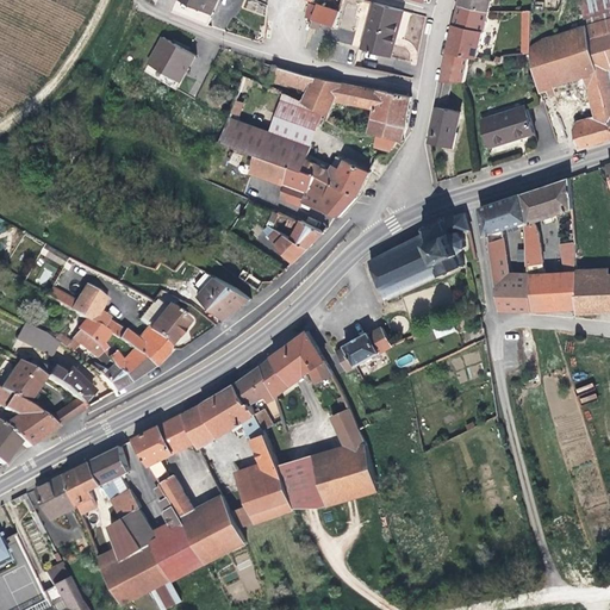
[(173,0),(211,17),(218,0),(173,0)]
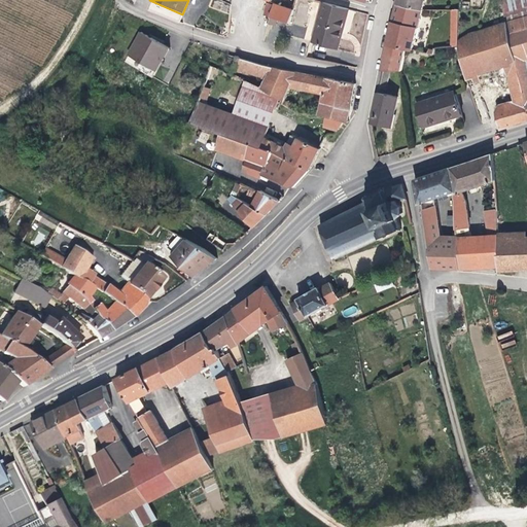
[(396,0),(395,4),(421,9),(422,0),(396,0)]
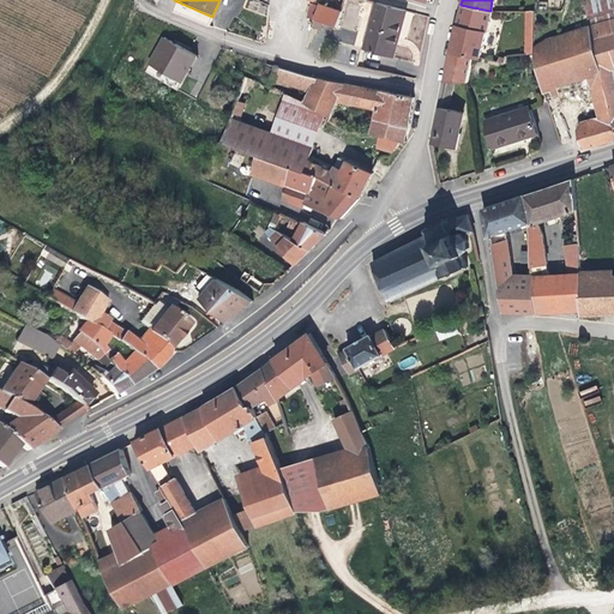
[(608,110),(613,127),(613,83),(612,71),(611,65),(613,64),(613,0),(582,0),(588,28),(608,110)]
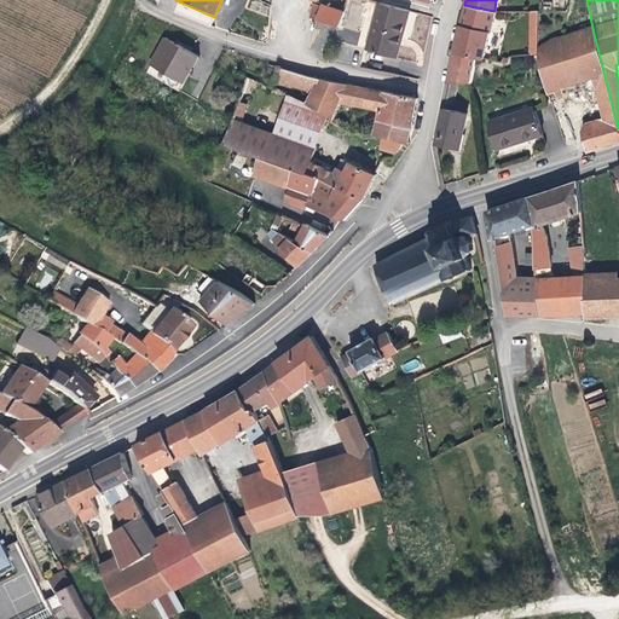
[(408,11),(379,4),(365,48),(394,57),(408,11)]
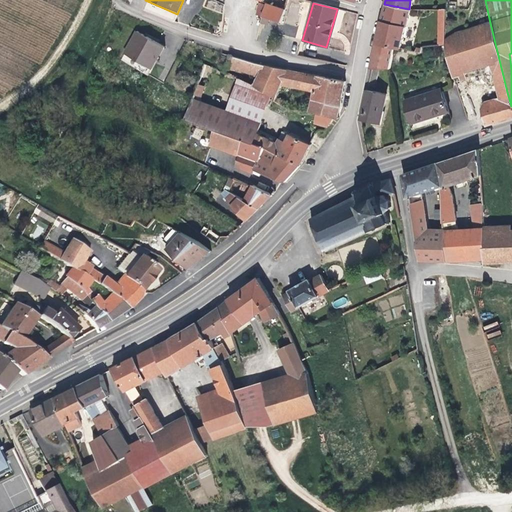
[(279,23),(283,9),(263,4),(259,17),(265,18),(279,23)]
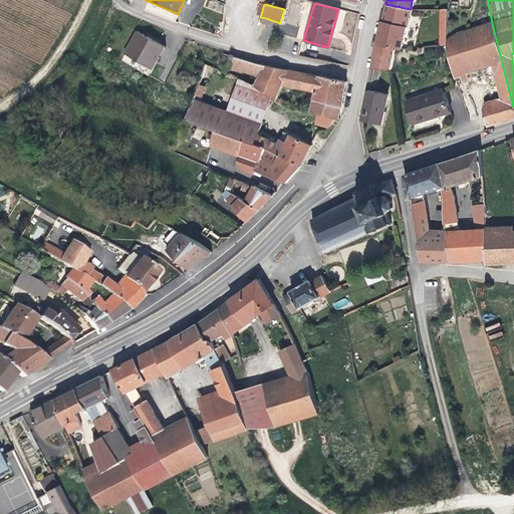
[(380,21),(376,42),(396,48),(401,49),(411,9),(386,4),(380,21)]
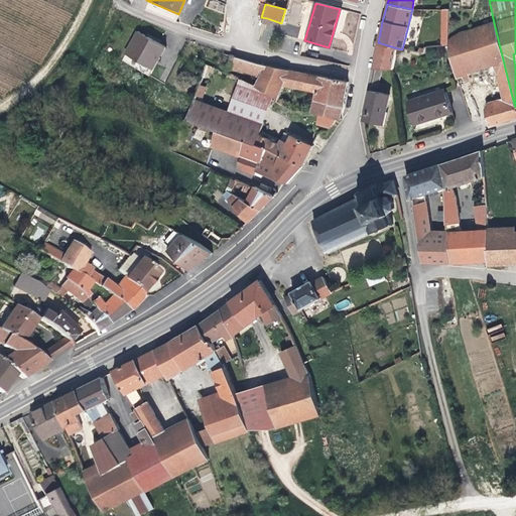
[(439,44),(447,43),(447,40),(447,9),(439,9),(439,44)]
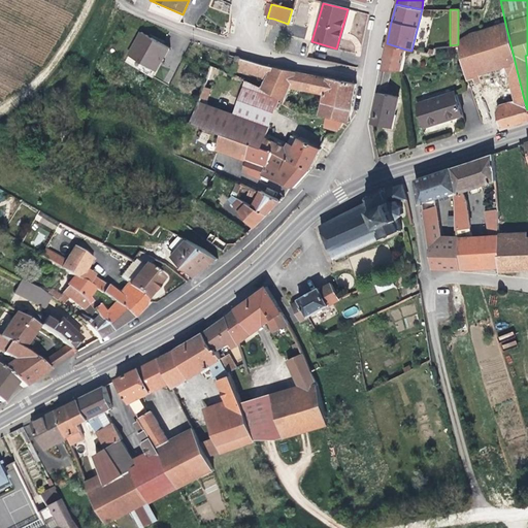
[(271,26),(273,19),(267,18),(265,24),(271,26)]
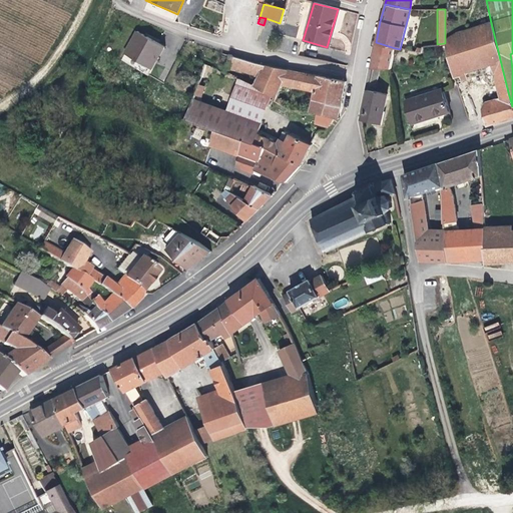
[(445,43),(453,78),(458,76),(462,70),(489,60),(491,68),(496,92),(499,95),(483,100),(480,106),(485,126),(512,116),(512,106),(508,92),(491,23),(458,33),(445,40),(445,43)]
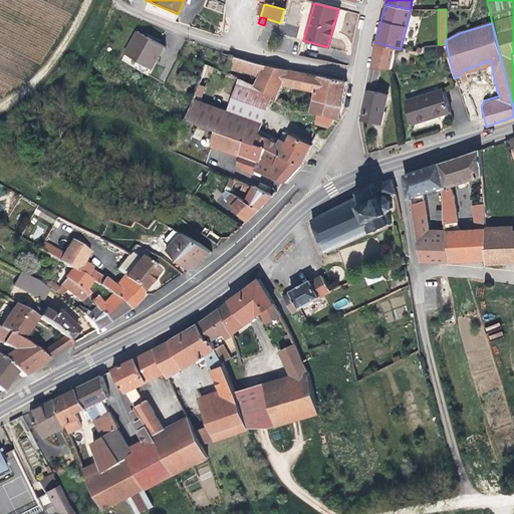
[(122,54),(151,69),(158,57),(163,46),(145,36),(143,40),(141,38),(142,35),(135,31),(130,41),(122,54)]
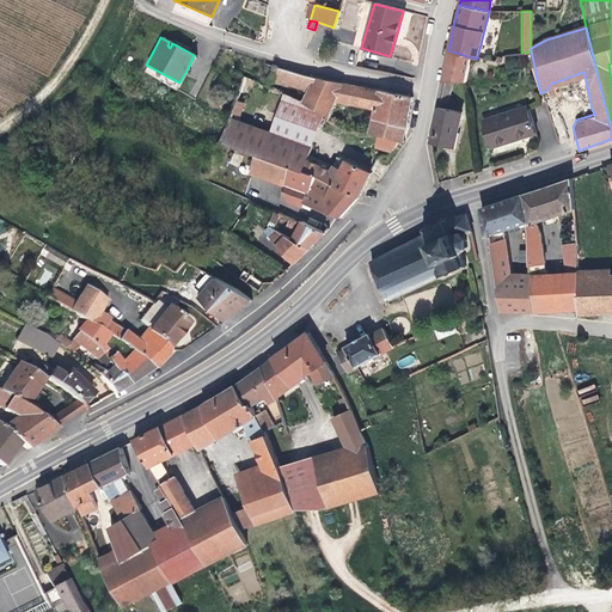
[(448,50),(442,80),(445,81),(465,81),(471,57),(448,50)]
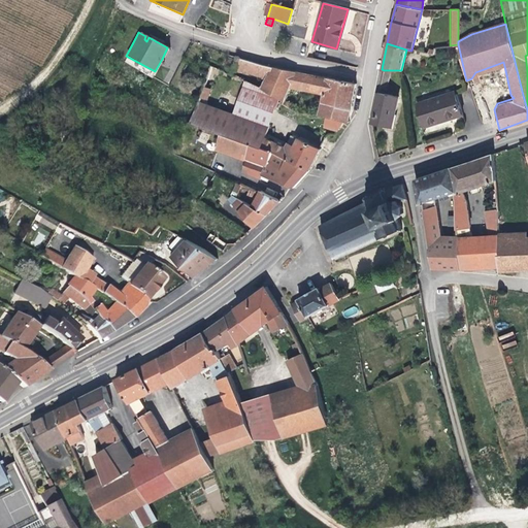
[(123,62),(151,78),(155,71),(126,56),(123,62)]
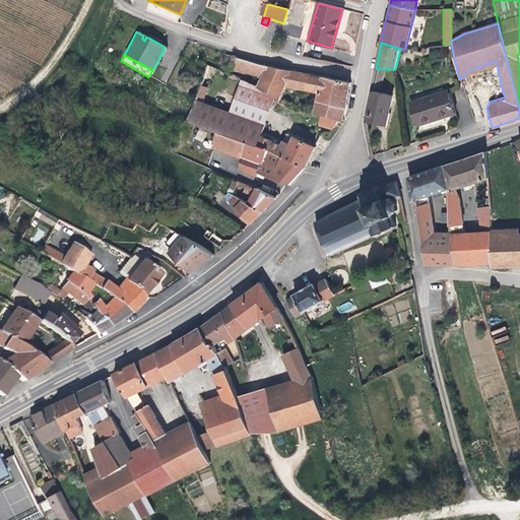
[(265,67),(232,58),(226,69),(260,78),(265,67)]
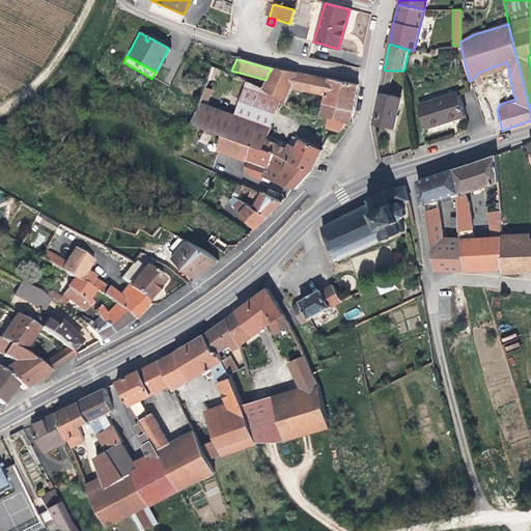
[(480,82),(508,71),(506,62),(478,73),(474,79),(475,82),(479,80),(480,82)]
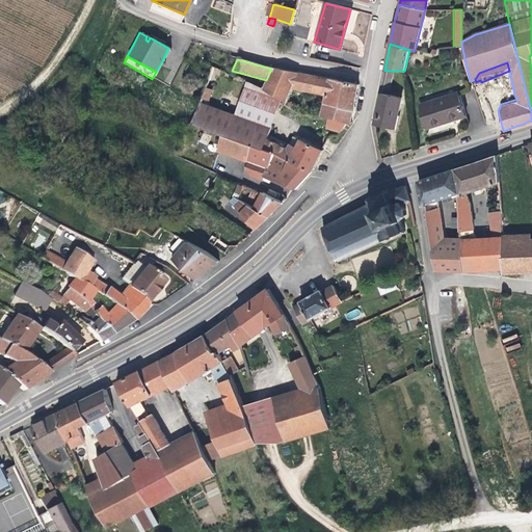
[(266,80),(262,88),(278,98),(285,101),(289,89),(292,90),(294,87),(324,94),(322,103),(352,111),(356,85),(271,69),(266,80)]
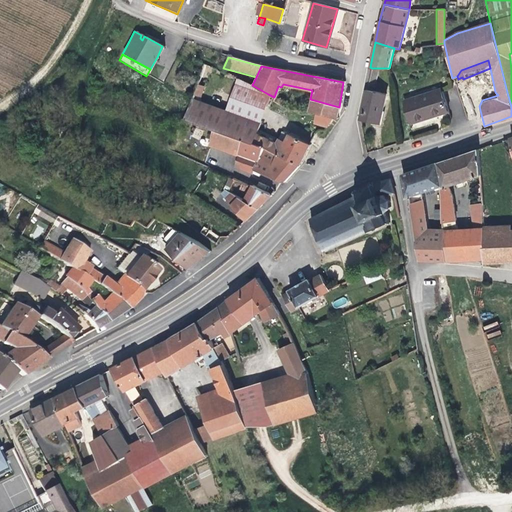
[(235,78),(224,112),(259,124),(268,94),(252,85),(235,78)]
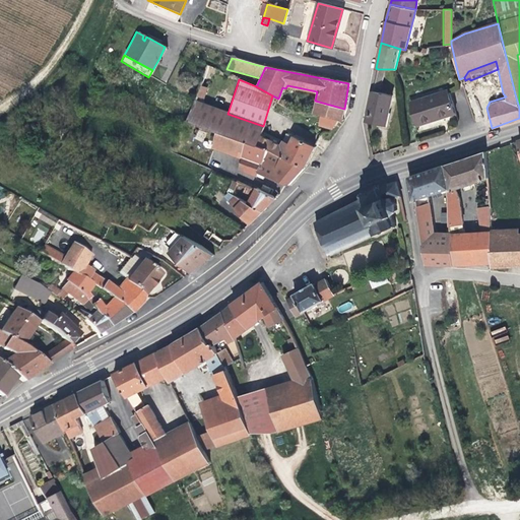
[(197,85),(193,96),(201,100),(205,88),(197,85)]
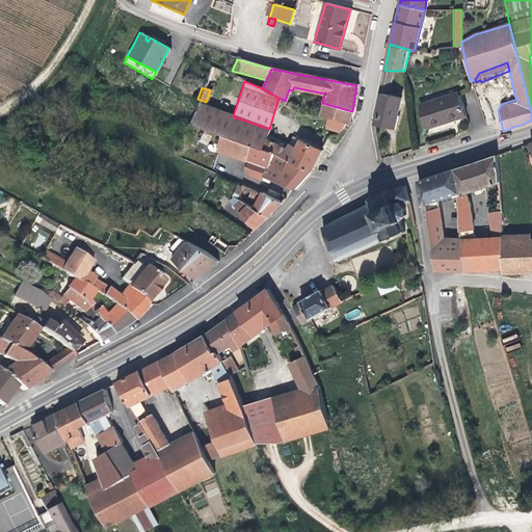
[(392,129),(397,106),(399,98),(394,97),(378,94),(371,124),(392,129)]
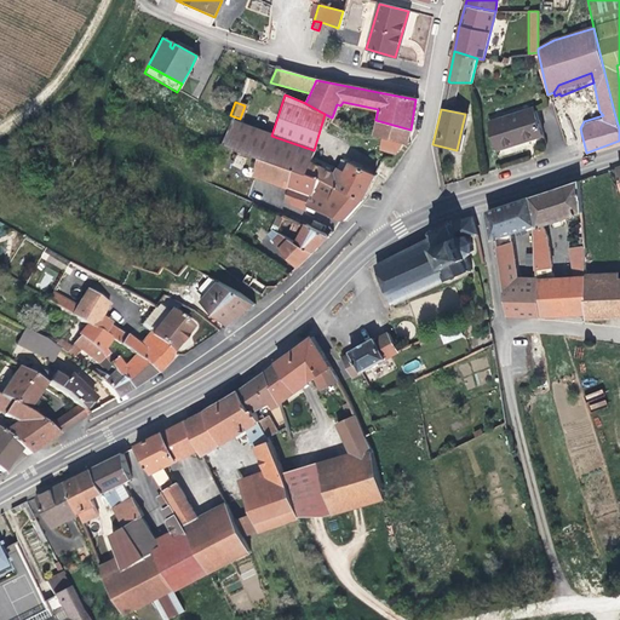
[(532,110),(484,124),(492,150),(539,137),(532,110)]
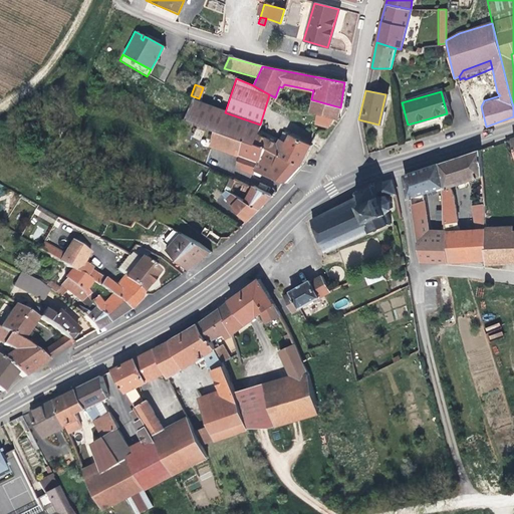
[(336,118),(340,107),(311,99),(308,110),(316,112),(333,118),(336,118)]
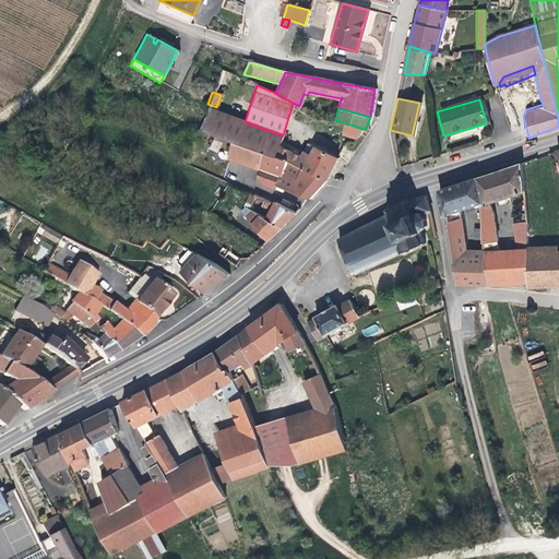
[(245,122),(206,109),(200,130),(232,141),(269,154),(275,156),(278,146),(283,135),(245,122)]
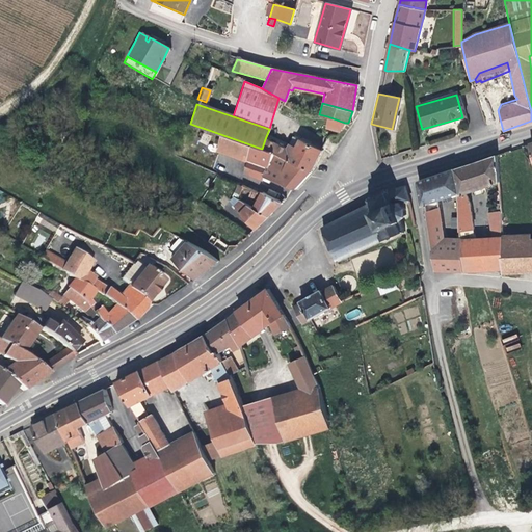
[(339,131),(345,123),(327,116),(325,126),(339,131)]
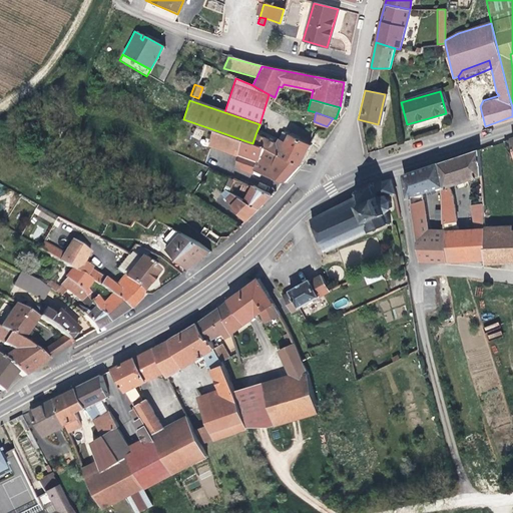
[(246,141),(212,129),(206,146),(237,156),(238,152),(241,153),(246,141)]
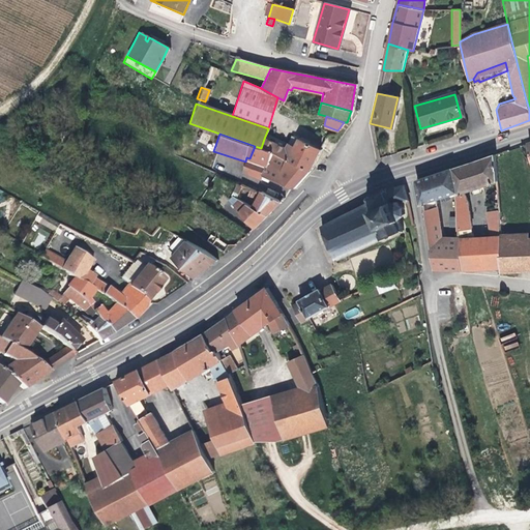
[(285,147),(264,139),(261,148),(278,154),(310,170),(320,149),(291,136),(285,147)]
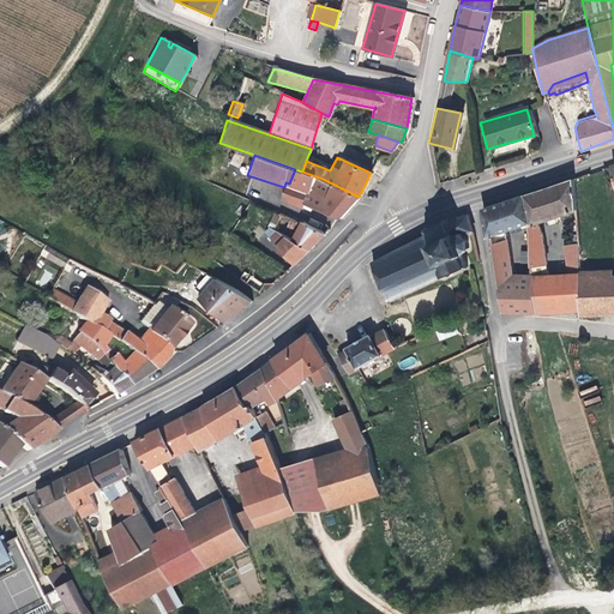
[(286,182),(284,187),(280,196),(307,209),(308,205),(333,217),(339,217),(359,197),(323,179),(302,172),(295,169),(289,184),(286,182)]
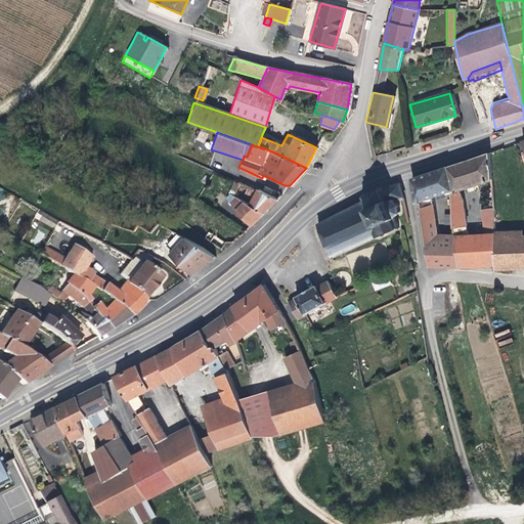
[(489,178),(487,154),(464,162),(454,165),(463,189),(472,186),(481,183),(483,191),(490,189),(489,178)]
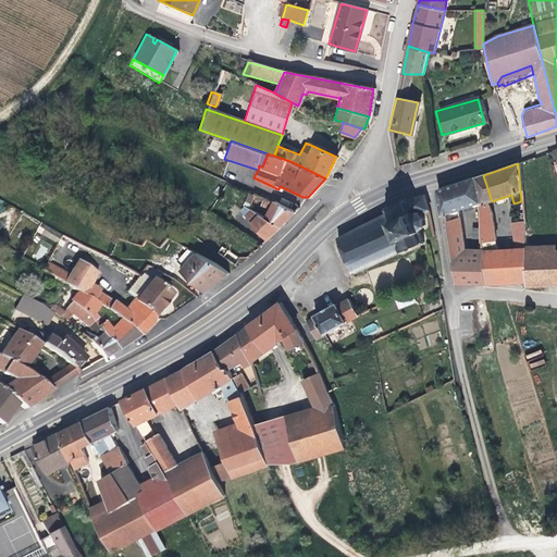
[(492,201),(483,175),(473,178),(479,202),(480,243),(494,240),(489,214),(484,203),(492,201)]
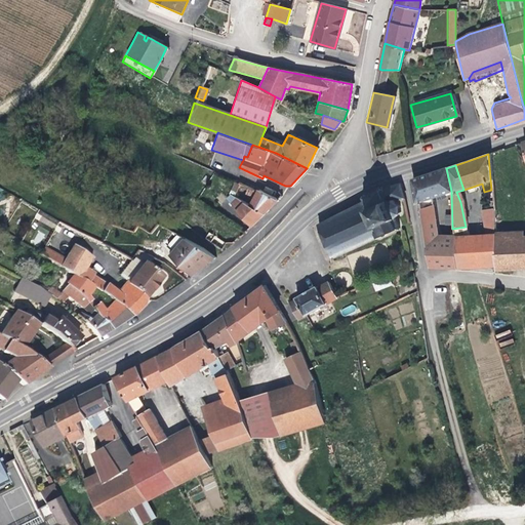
[(446,168),(436,171),(442,193),(451,191),(446,168)]
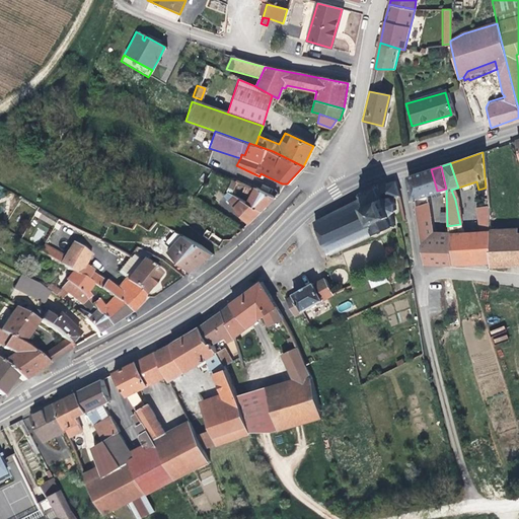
[(433,265),(450,265),(448,239),(437,239),(437,235),(431,235),(431,231),(426,195),(430,194),(431,197),(438,194),(437,191),(431,169),(406,178),(410,201),(414,200),(422,264),(433,265)]
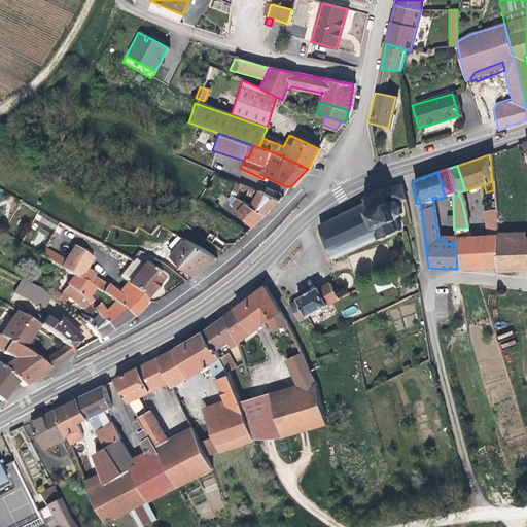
[(394,203),(403,200),(399,185),(383,189),(381,188),(379,191),(366,198),(362,197),(360,200),(364,201),(364,202),(318,226),(321,233),(325,243),(329,253),(331,258),(377,238),(379,240),(384,238),(383,237),(396,231),(399,232),(400,230),(395,218),(398,215),(400,215),(400,212),(398,212),(398,208),(399,207),(399,205),(397,206),(394,203)]
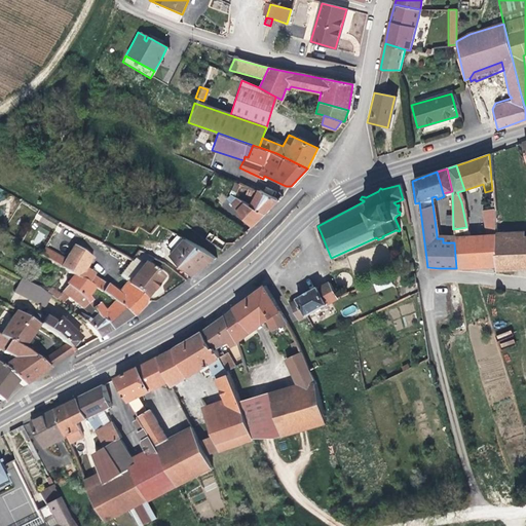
[(263,214),(277,200),(258,190),(257,192),(249,188),(247,194),(254,197),(249,205),(263,214)]
